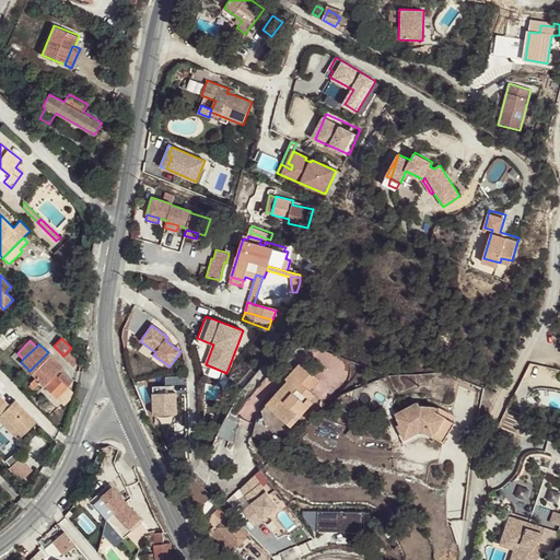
[(73,366),(81,359),(72,349),(71,348),(63,356),(73,366)]
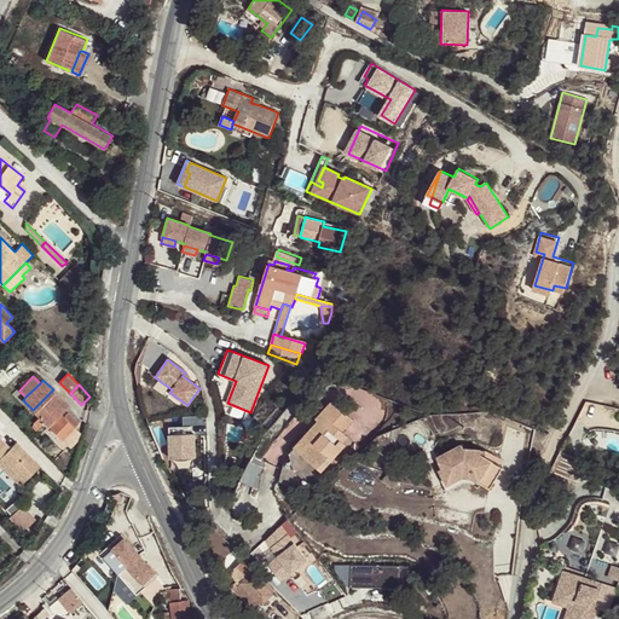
[(33,410),(63,440),(74,429),(81,423),(69,411),(64,416),(62,414),(67,410),(52,395),(56,392),(53,389),(33,410)]
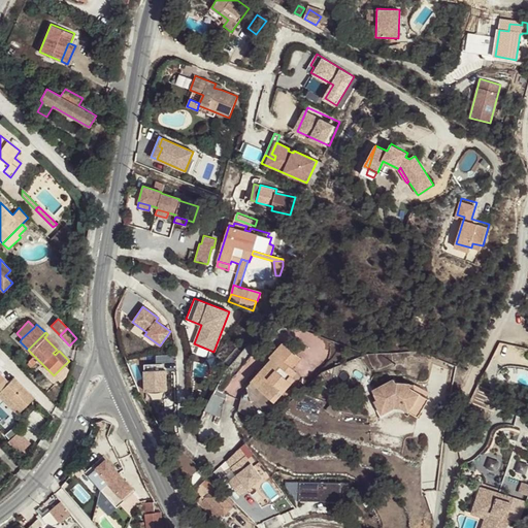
[(44,337),(57,350),(60,347),(47,334),(44,337)]
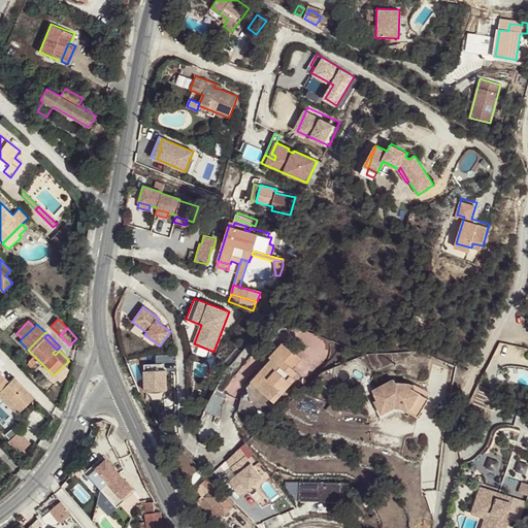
[(259,387),(275,401),(295,380),(293,377),(290,375),(295,370),(292,367),(300,358),(284,342),(271,356),(272,358),(283,367),(279,371),(276,368),(259,387)]
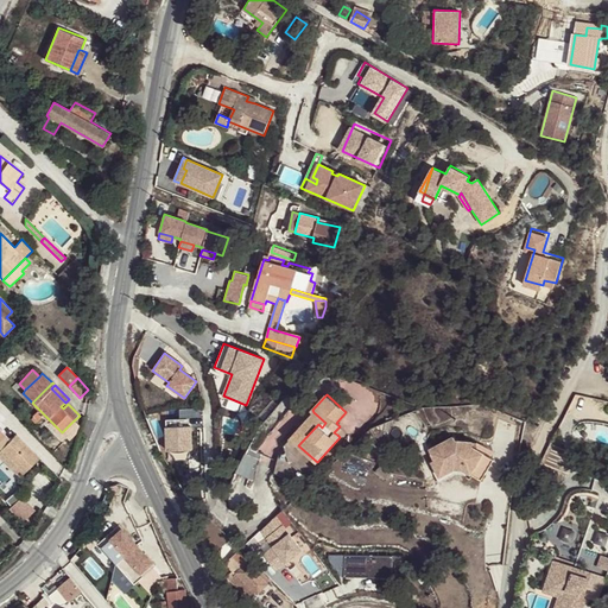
[(540,424),(548,410),(534,403),(527,417),(540,424)]
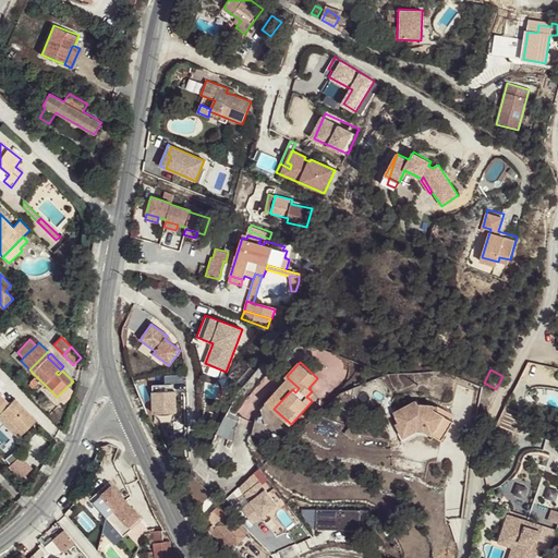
[(267,402),(274,409),(292,389),(295,392),(299,388),(288,378),(267,402)]
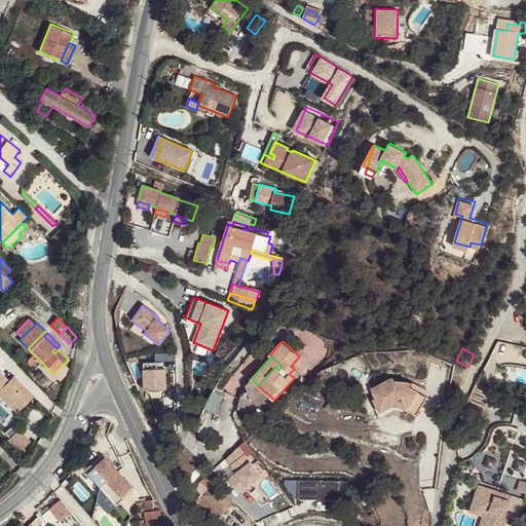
[(172,388),(172,368),(150,368),(150,388),(172,388)]
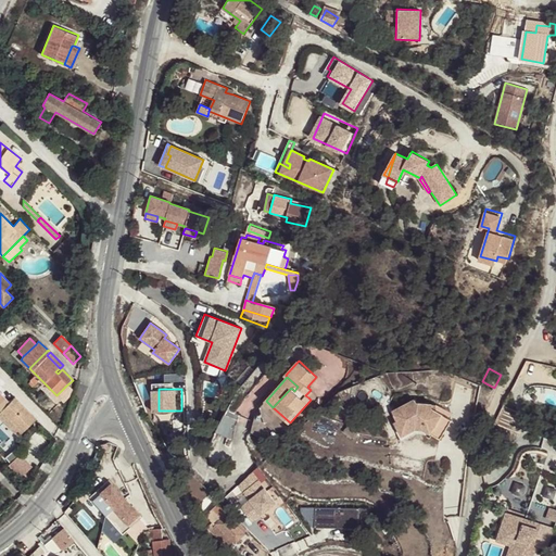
[(15,396),(2,409),(24,431),(37,418),(15,396)]
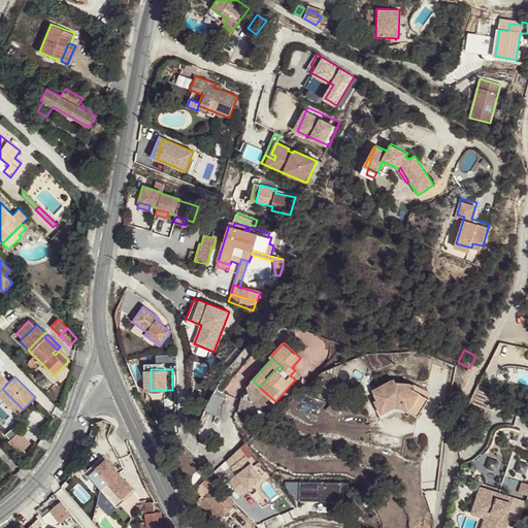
[(429,399),(410,388),(407,388),(408,384),(396,383),(394,378),(372,390),(377,399),(375,400),(383,414),(395,406),(403,407),(410,411),(419,417),(429,399)]
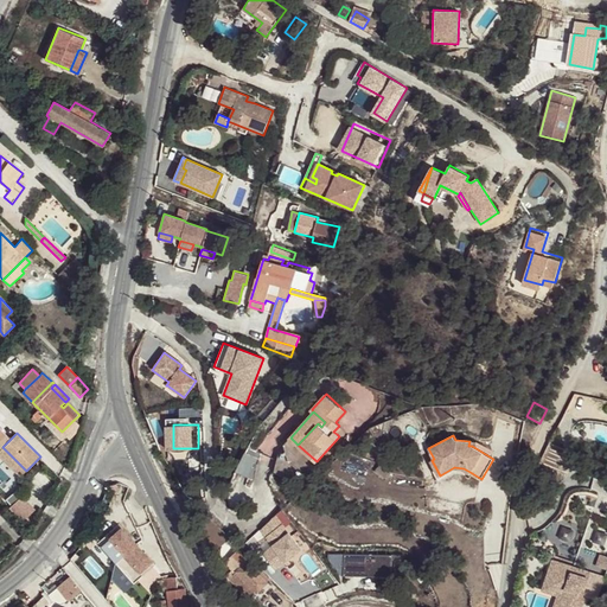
[(0,448),(0,455),(20,477),(26,471),(2,447),(0,448)]
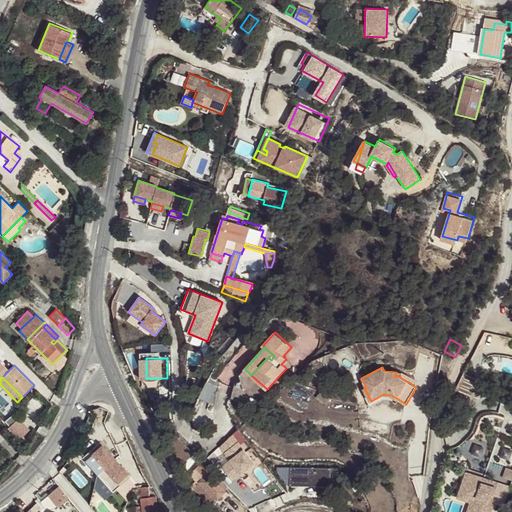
[(391,395),(383,394),(371,401),(373,404),(384,398),(390,399),(396,402),(398,399),(391,395)]
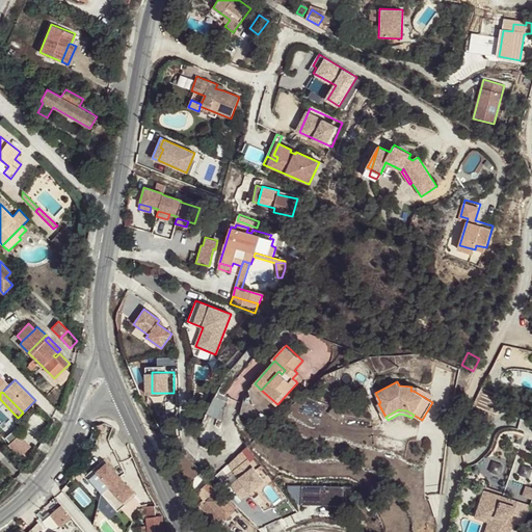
[(10,444),(21,434),(16,428),(4,437),(10,444)]
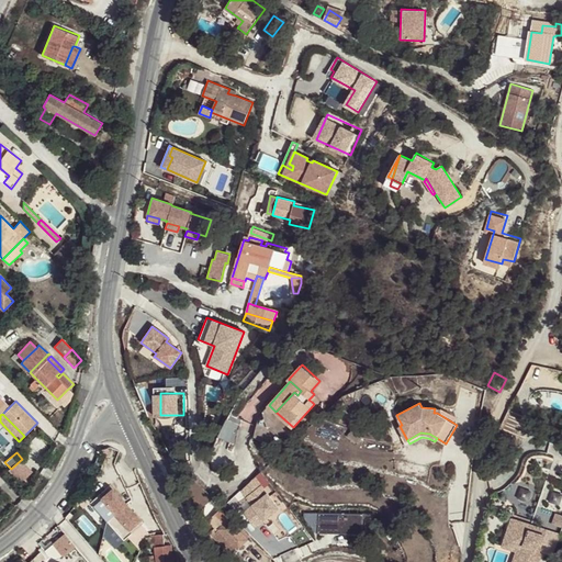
[(23,459),(13,469),(26,480),(35,470),(23,459)]
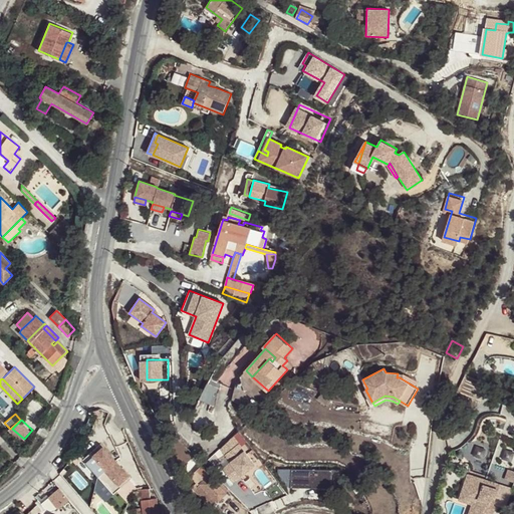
[(226,444),(247,475),(261,466),(240,435),(226,444)]
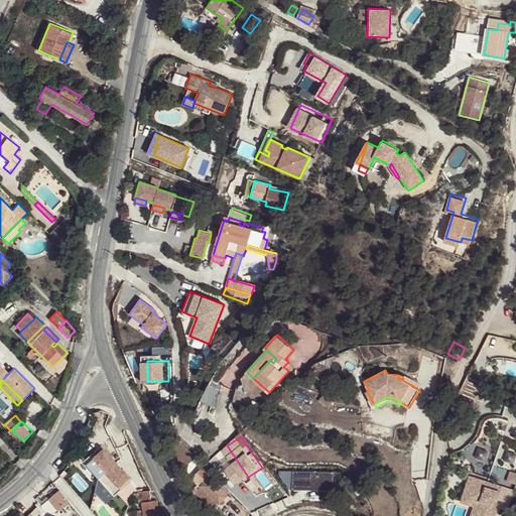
[(100,479),(117,464),(102,445),(84,462),(100,479)]
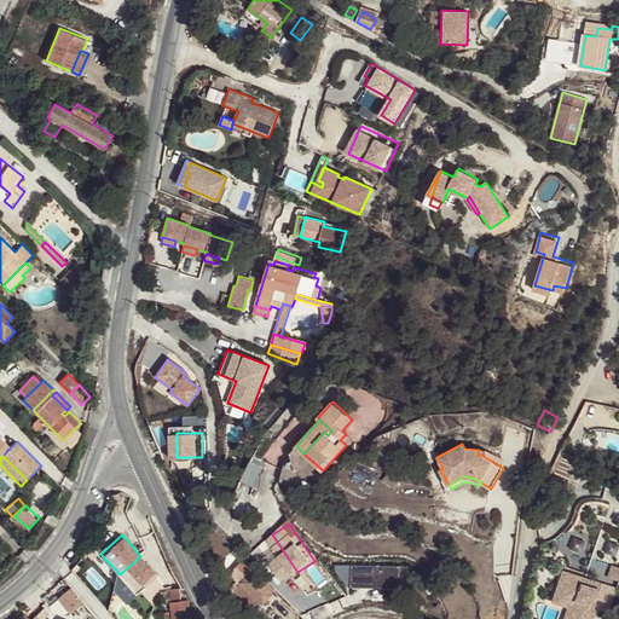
[(140,556),(120,574),(138,596),(160,577),(140,556)]
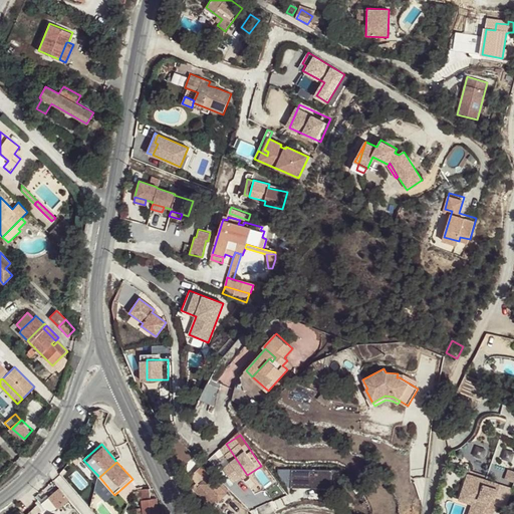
[(492,464),(490,475),(498,476),(499,465),(492,464)]
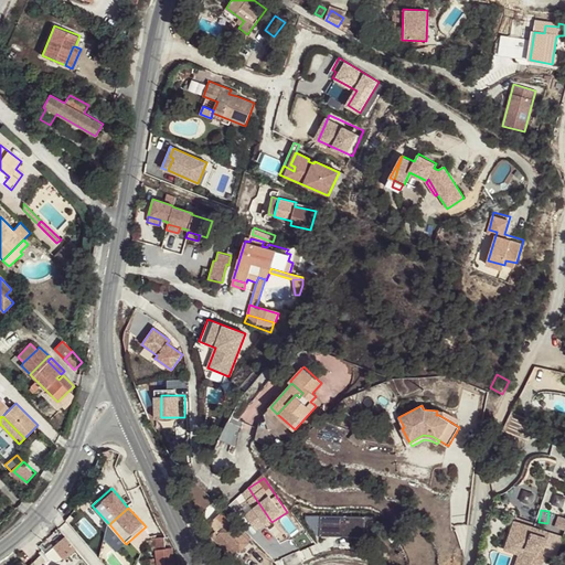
[(233,557),(248,542),(221,513),(215,519),(223,528),(219,532),(216,531),(212,535),(233,557)]
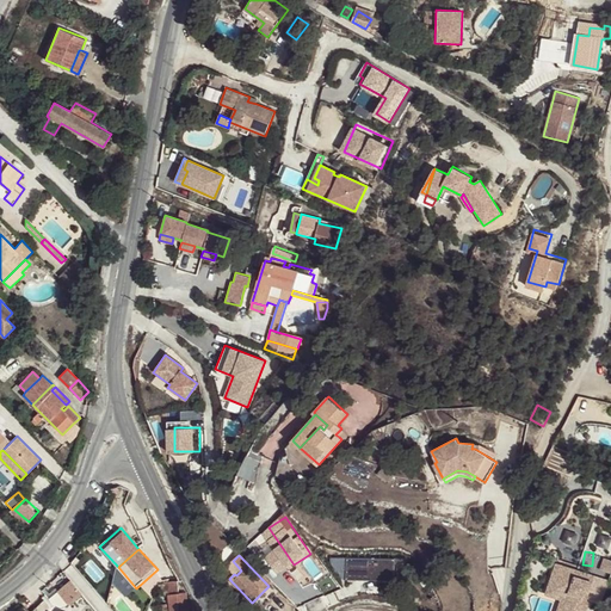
[(352,578),(401,579),(401,557),(353,557),(352,578)]
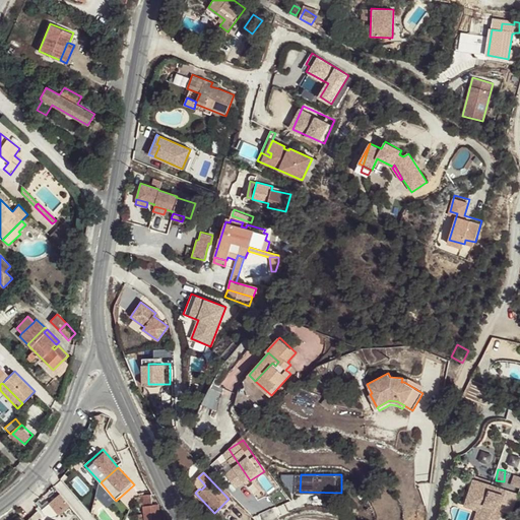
[(205,485),(198,477),(193,481),(199,489),(201,490),(205,485)]
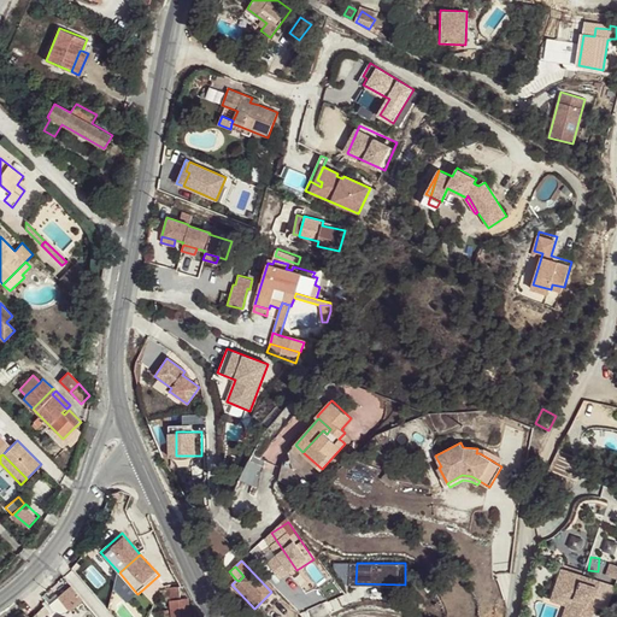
[(593,616),(598,605),(593,604),(600,582),(562,569),(559,577),(562,579),(554,600),(568,604),(562,616),(593,616)]
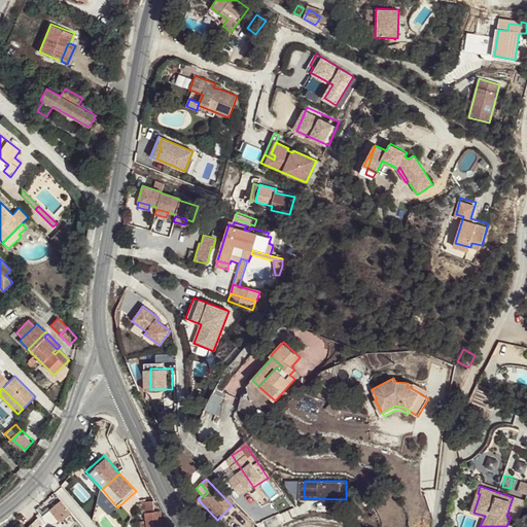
[(468,511),(473,513),(480,494),(478,493),(476,492),(468,511)]
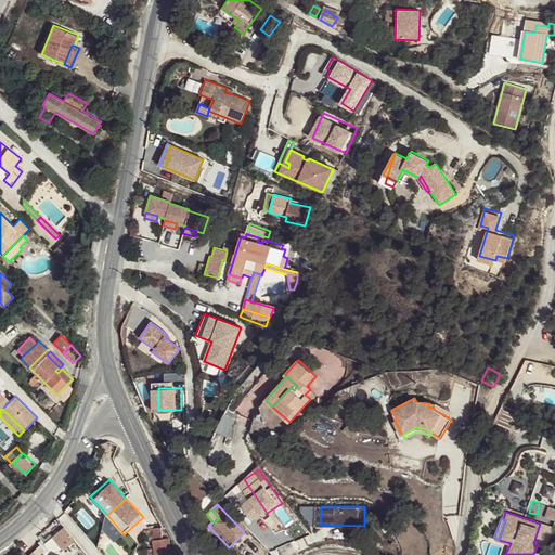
[(163,539),(162,528),(153,529),(155,549),(147,550),(147,553),(155,552),(155,554),(170,554),(169,538),(163,539)]
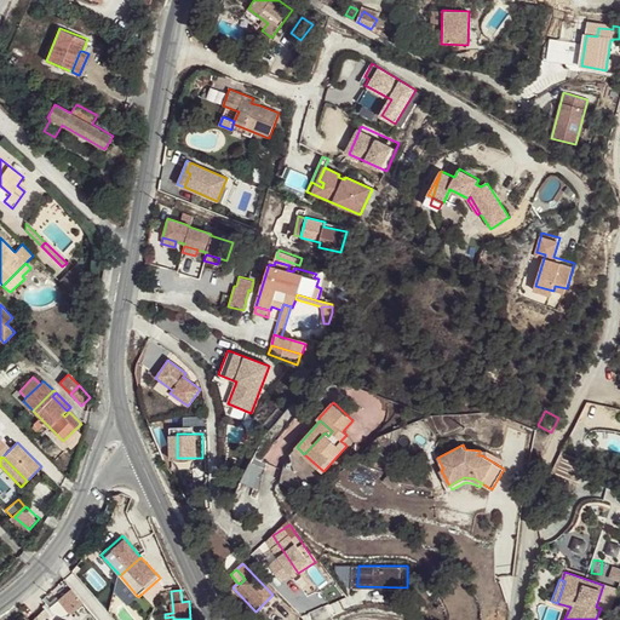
[(79,610),(85,606),(75,593),(69,600),(79,610)]
